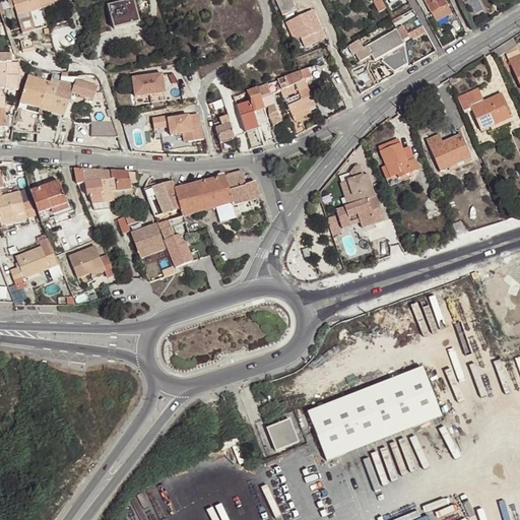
[(30,12),(43,9),(42,6),(39,0),(12,0),(15,7),(17,16),(30,12)]
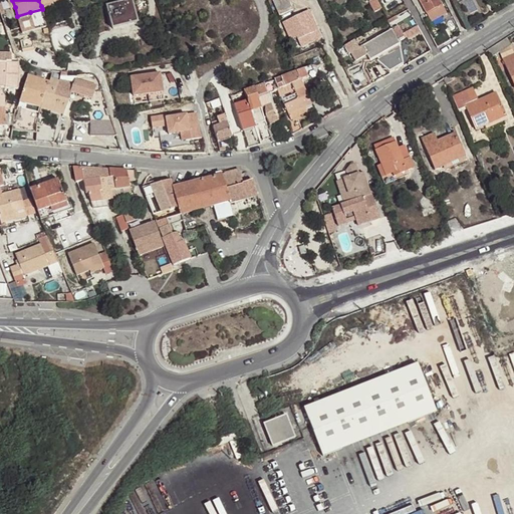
[(132,0),(106,6),(112,29),(138,23),(132,0)]
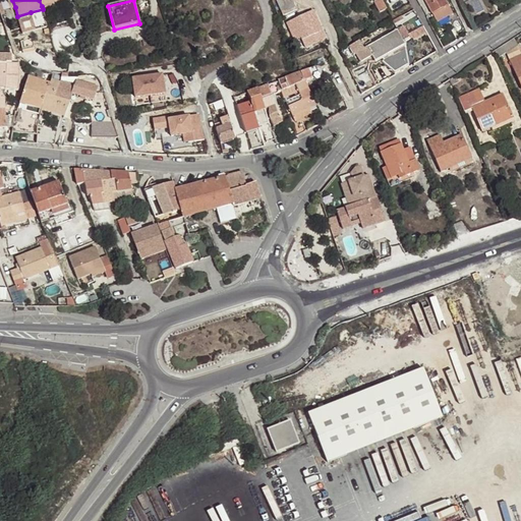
[(276,0),(283,15),(298,9),(293,0),(276,0)]
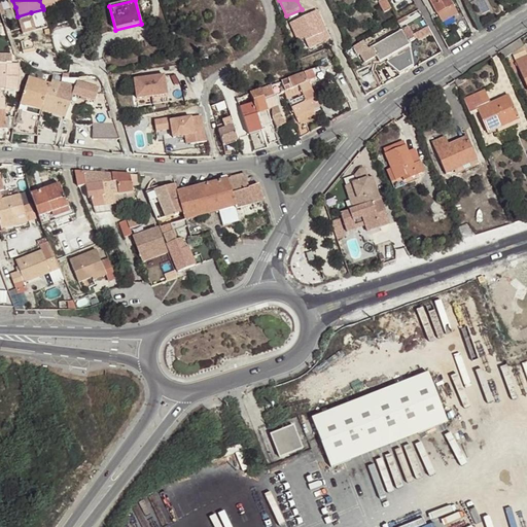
[(391,8),(386,0),(381,0),(379,2),(384,12),(391,8)]
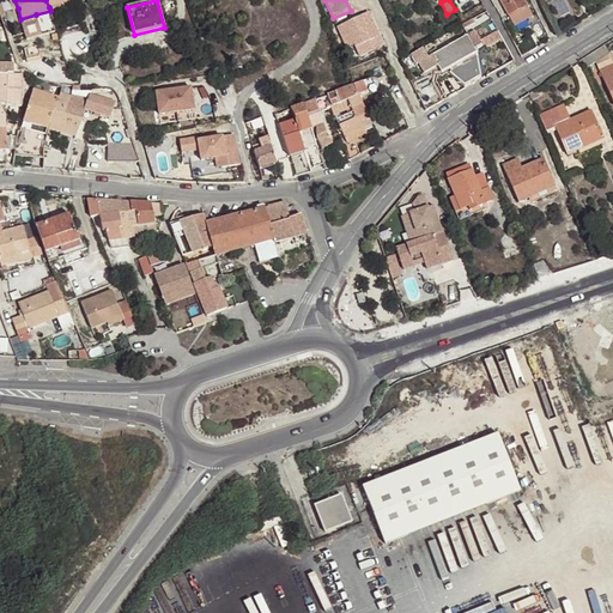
[(490,0),(495,7),(502,20),(505,18),(496,0),(490,0)]
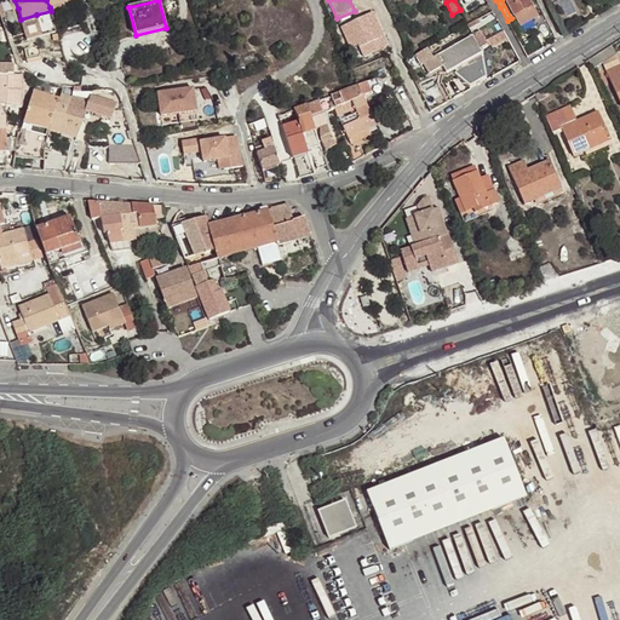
[(529,0),(506,0),(521,27),(539,17),(529,0)]
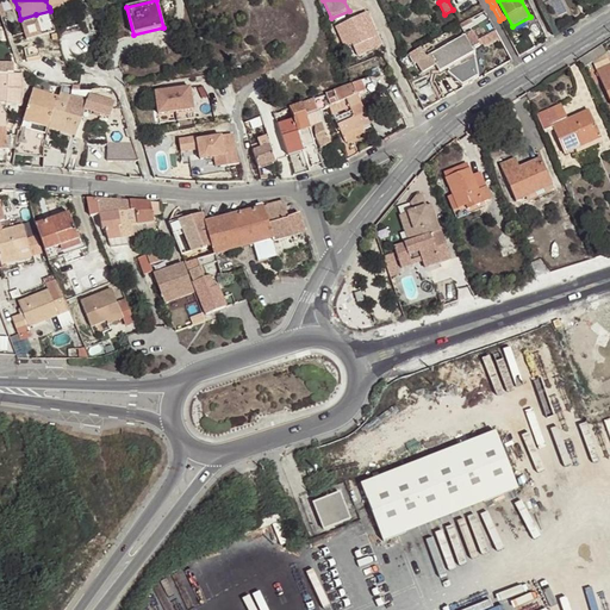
[(379,36),(368,12),(335,27),(344,49),(352,45),(356,56),(381,45),(378,37),(379,36)]
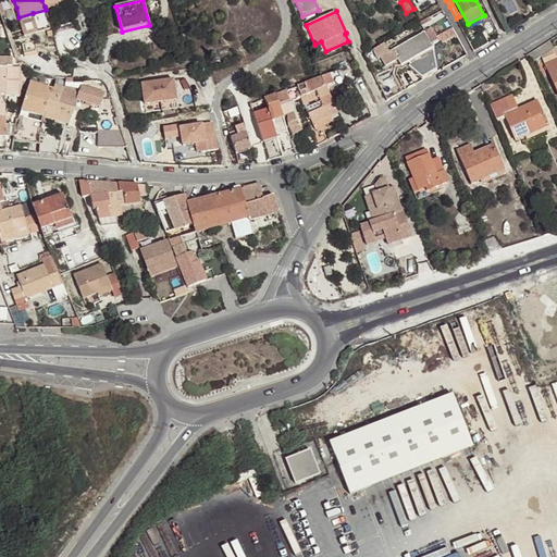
[(34,19),(33,13),(19,17),(21,23),(34,19)]
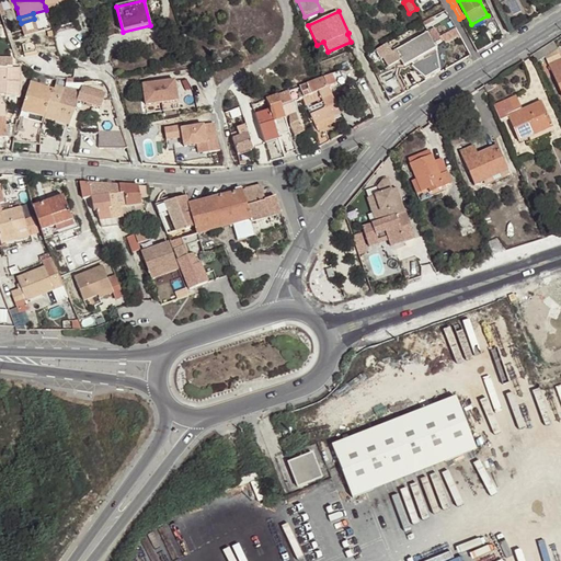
[(434,76),(434,75),(441,71),(436,48),(434,45),(442,42),(435,30),(396,50),(403,66),(408,64),(425,79),(432,76),(432,77),(433,77),(434,77),(434,76)]
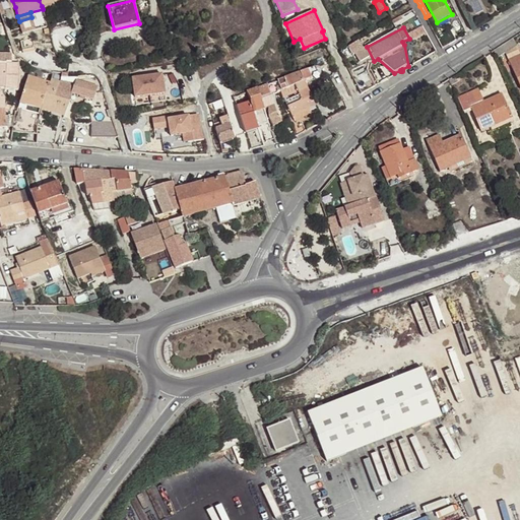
[(436,37),(443,49),(449,45),(443,33),(436,37)]
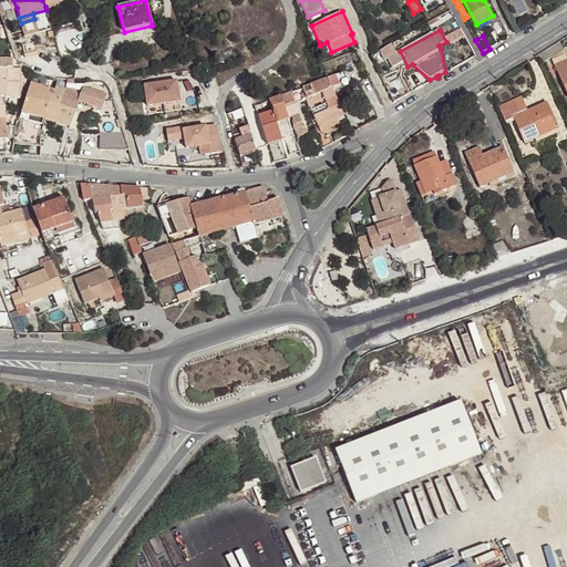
[(559,42),(538,57),(542,64),(552,58),(564,49),(559,42)]
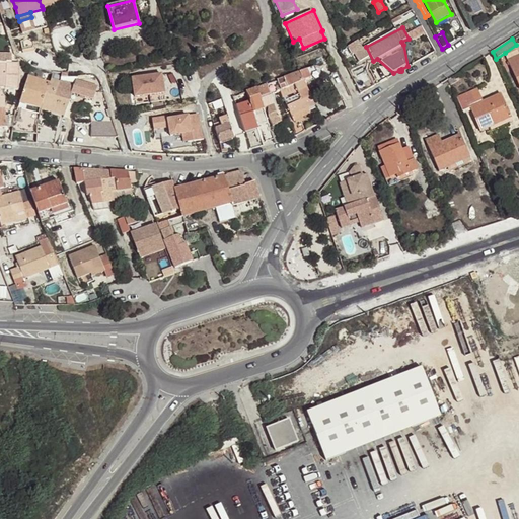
[(518,50),(517,45),(516,45),(505,53),(518,85),(518,50)]
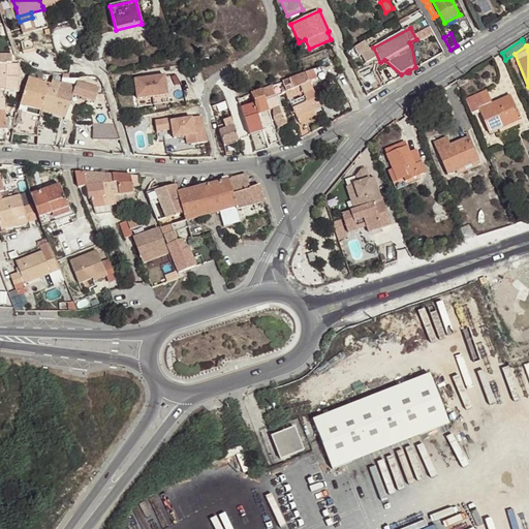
[(0,89),(1,90),(6,90),(19,91),(19,89),(20,75),(20,68),(20,63),(18,63),(8,64),(8,57),(0,56),(0,89)]
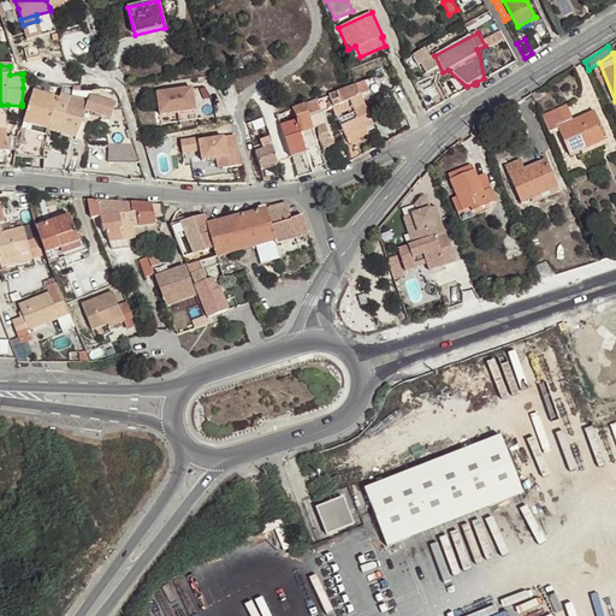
[(356,86),(330,96),(332,102),(333,107),(361,96),(368,93),(365,83),(356,86)]
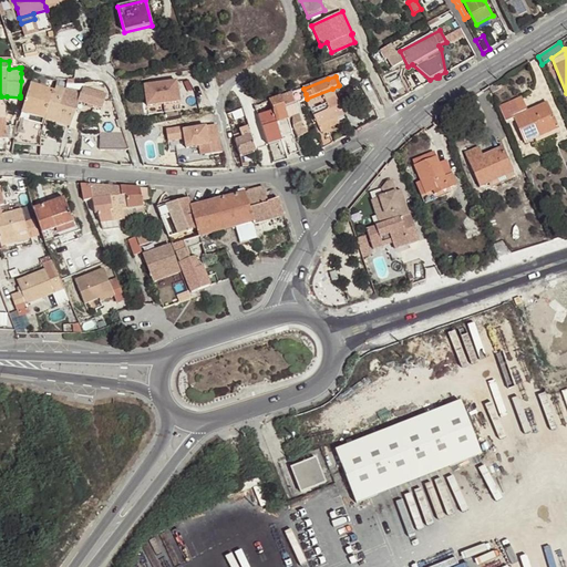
[(384,85),(394,103),(409,94),(400,78),(384,85)]
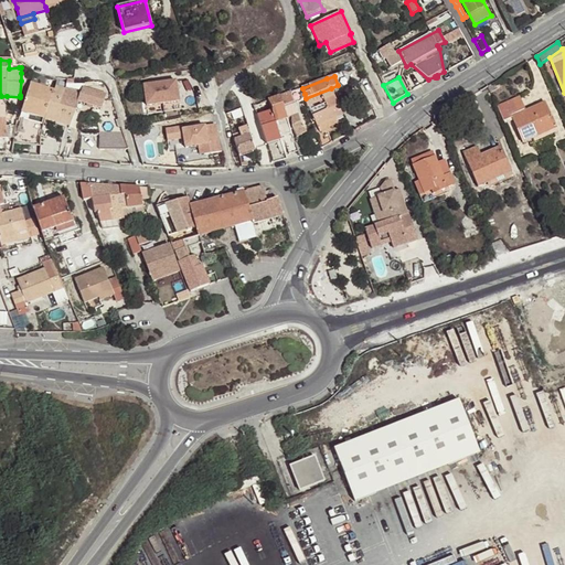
[(176,81),(144,86),(147,107),(179,102),(176,81)]
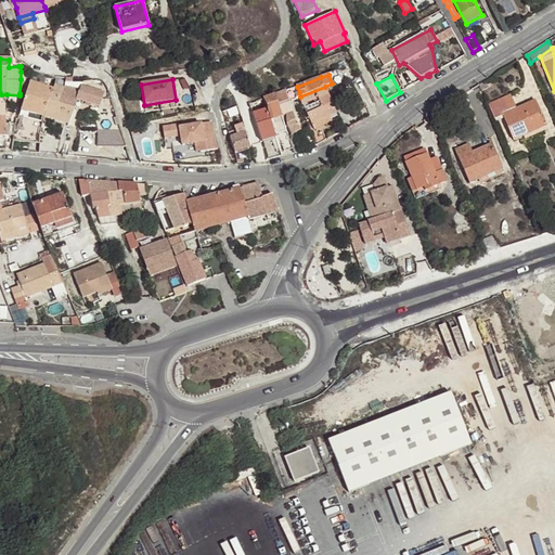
[(22,112),(33,114),(41,85),(30,81),(22,112)]
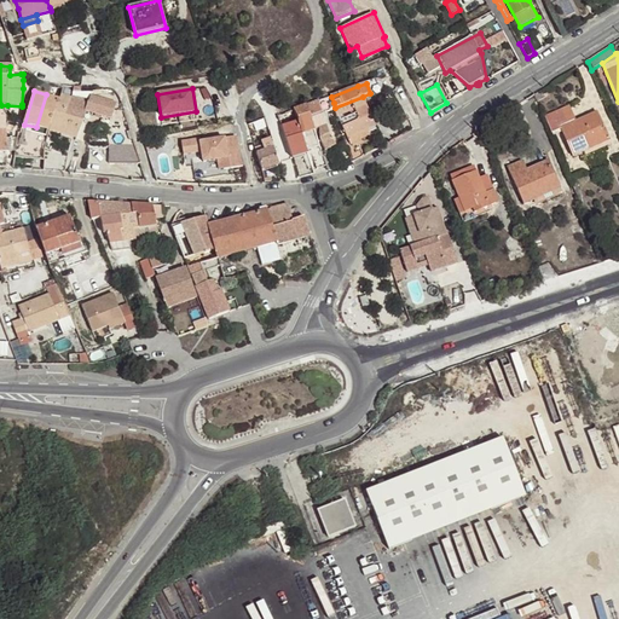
[(541,91),(534,94),(541,110),(553,102),(547,91),(543,93),(541,91)]
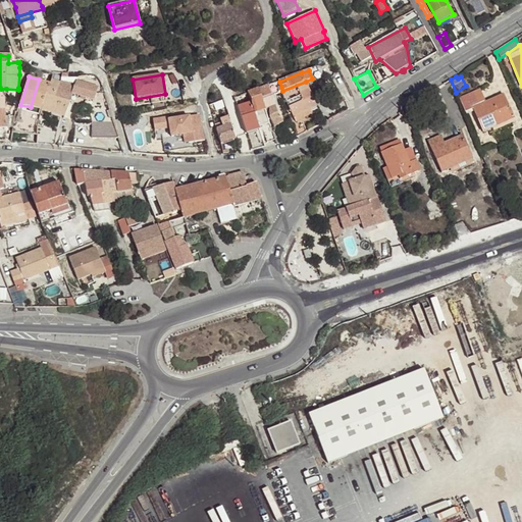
[(37,126),(41,110),(49,83),(39,80),(31,107),(38,109),(36,114),(22,110),(19,119),(16,118),(14,127),(13,132),(37,134),(37,126)]
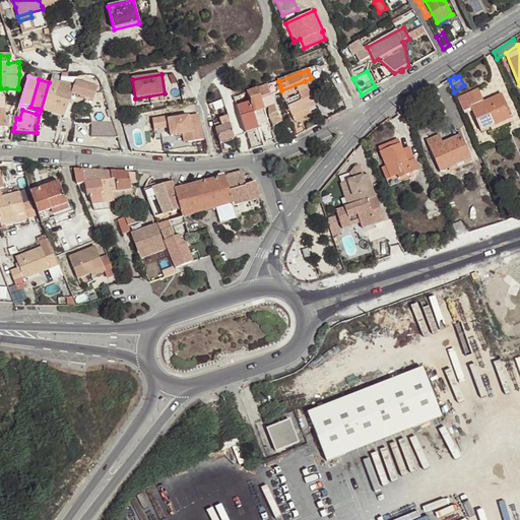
[(50,79),(49,82),(41,110),(65,117),(68,105),(54,102),(61,81),(50,79)]
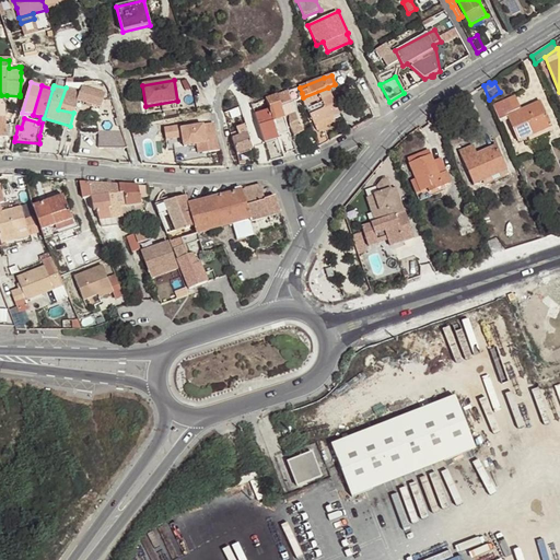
[(106,94),(82,88),(81,90),(66,88),(58,109),(73,113),(78,101),(101,107),(106,94)]
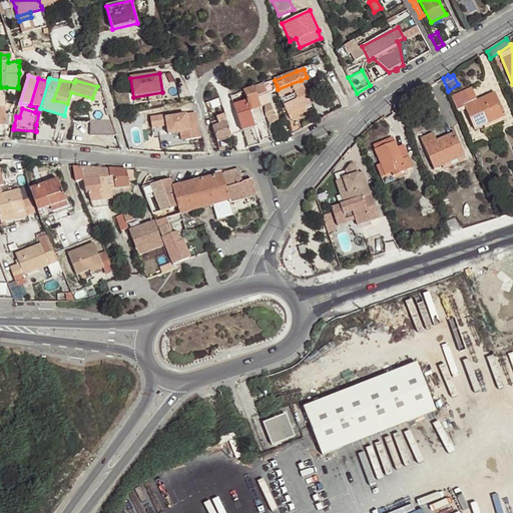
[(312,104),(301,80),(278,89),(277,89),(280,97),(295,91),(296,94),(282,100),(291,120),(298,117),(304,108),(312,104)]
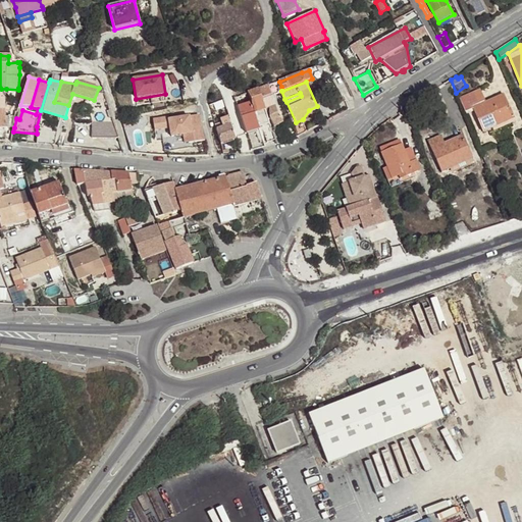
[(268,86),(258,90),(265,109),(269,108),(270,118),(275,127),(283,123),(277,113),(268,86)]
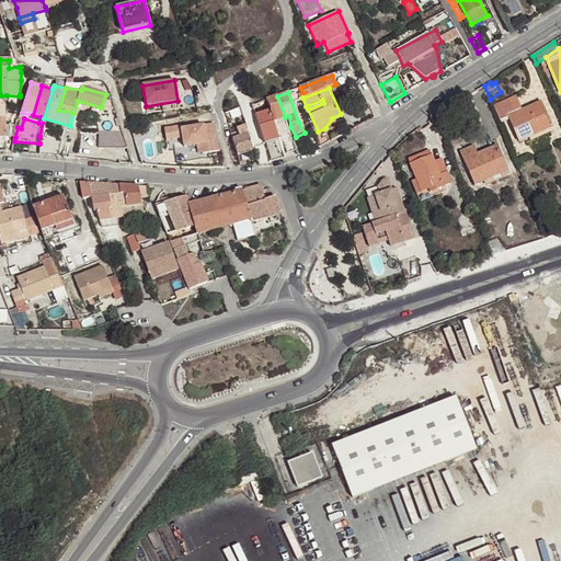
[(0,117),(1,118),(6,117),(12,117),(14,113),(6,114),(4,105),(1,105),(1,95),(0,94),(0,117)]
